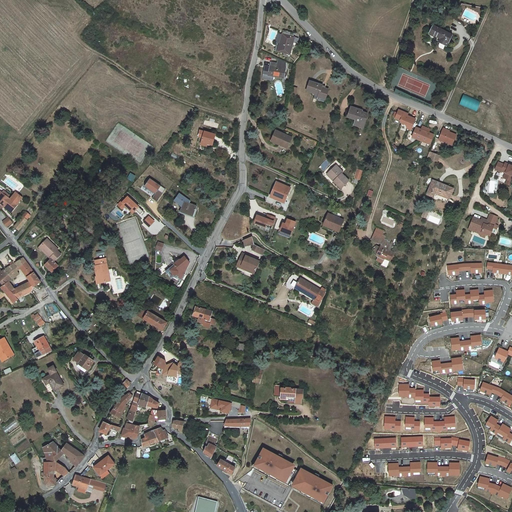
[(447,46),(452,35),(433,25),(429,33),(440,39),(438,42),(447,46)]
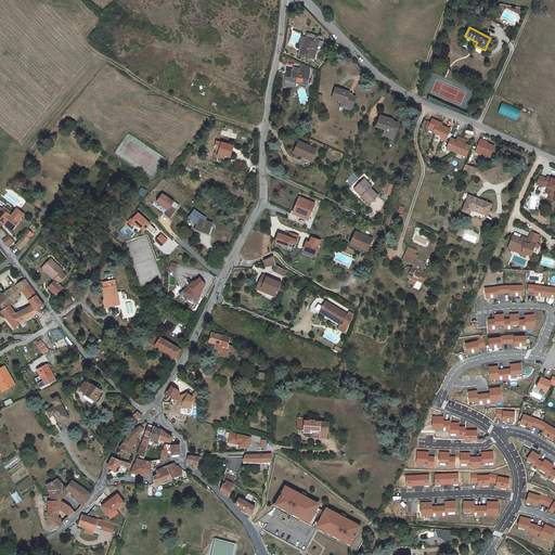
[(299,55),(313,59),(318,40),(317,39),(318,36),(305,33),(304,37),(301,47),(299,55)]
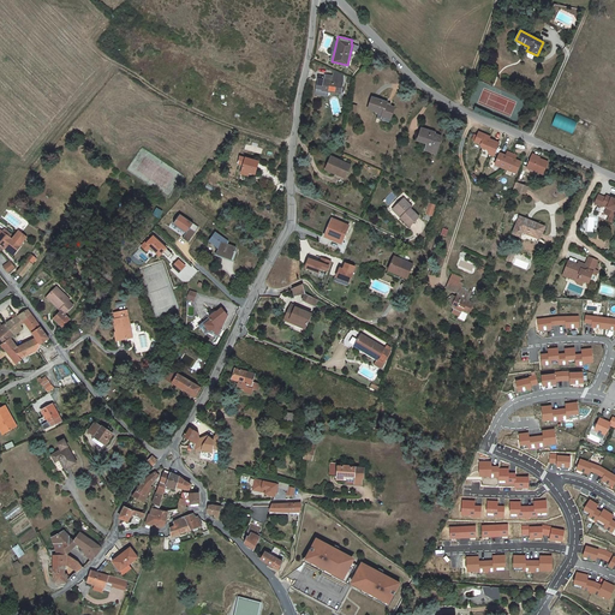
[(316,81),(315,87),(321,88),(321,89),(327,90),(339,93),(341,93),(342,88),(340,88),(341,82),(340,82),(340,78),(332,76),(323,75),(322,79),(318,78),(318,81),(316,81)]
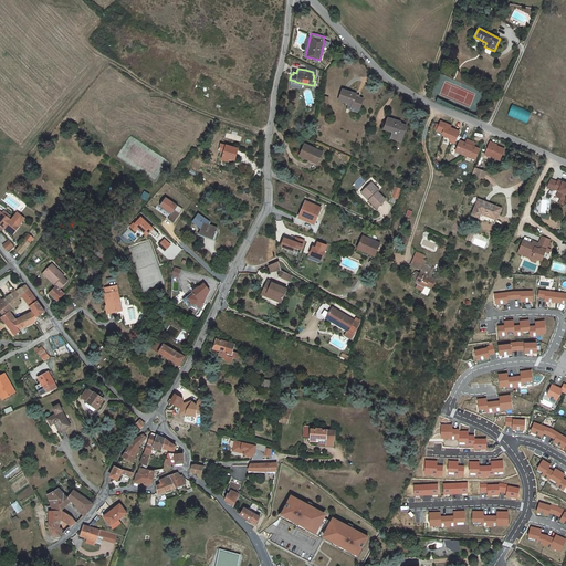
[(354,94),(341,90),(337,101),(350,105),(349,107),(358,109),(362,100),(354,96),(354,94)]
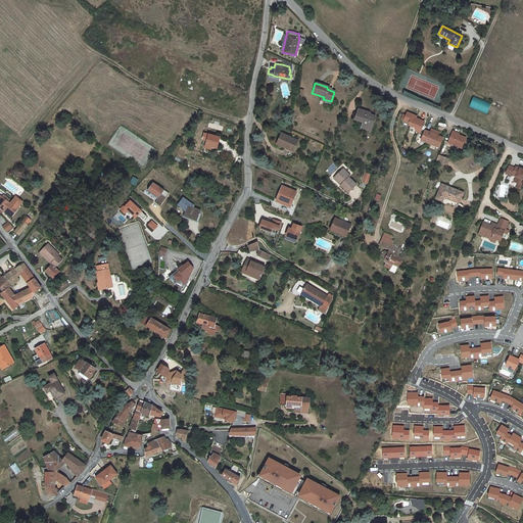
[(487,113),(491,102),(473,96),(469,107),(487,113)]
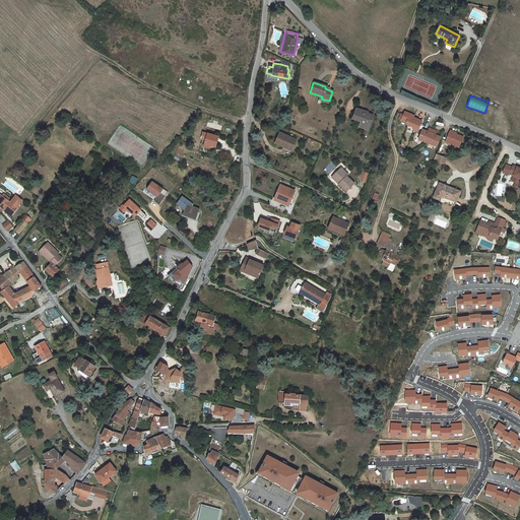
[(364,111),(354,108),(352,115),(361,118),(360,121),(370,124),(373,115),(366,113),(366,114),(363,113),(364,112),(364,111)]
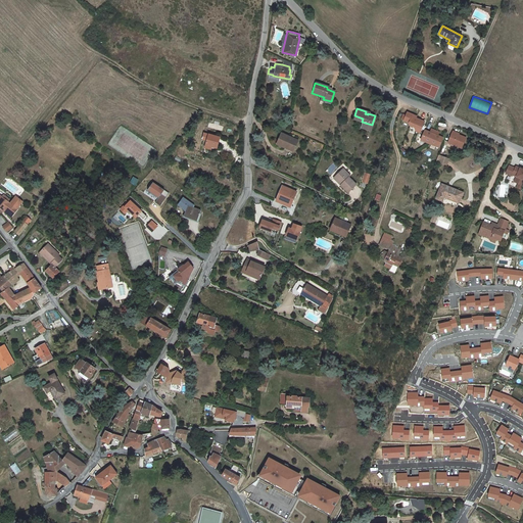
[(417,117),(407,113),(403,122),(409,124),(410,126),(415,128),(416,132),(420,134),(424,123),(416,119),(417,117)]
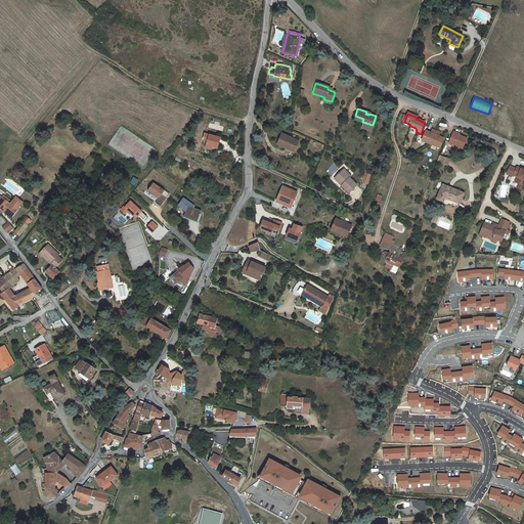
[(433,134),(428,132),(425,141),(440,148),(441,144),(443,138),(441,138),(442,136),(434,133),(433,134)]
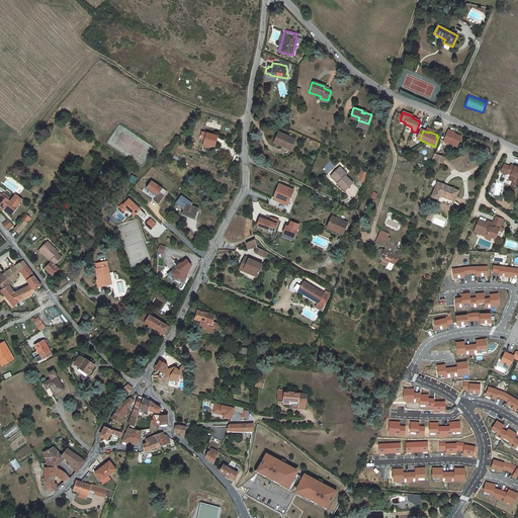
[(218,136),(207,132),(203,145),(210,148),(210,145),(216,146),(218,136)]
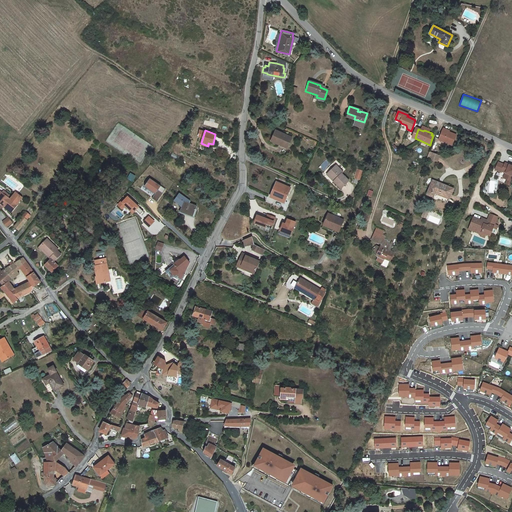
[(275,131),(271,142),(287,148),(291,138),(275,131)]
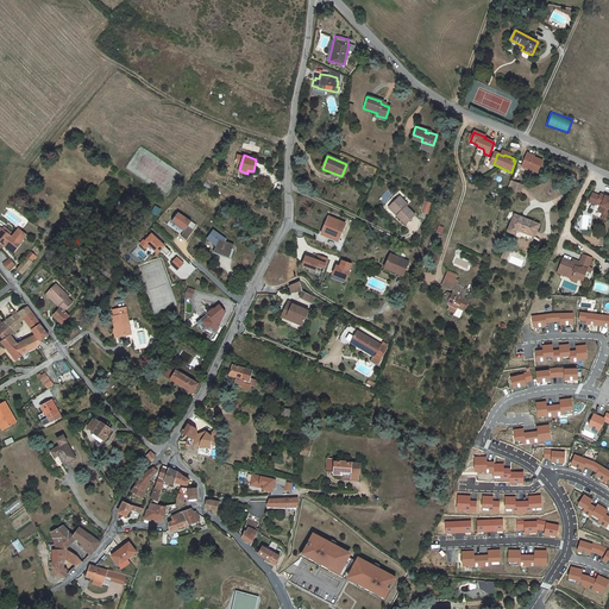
[(523,161),(519,173),(537,179),(540,167),(532,164),(532,162),(529,161),(528,163),(523,161)]
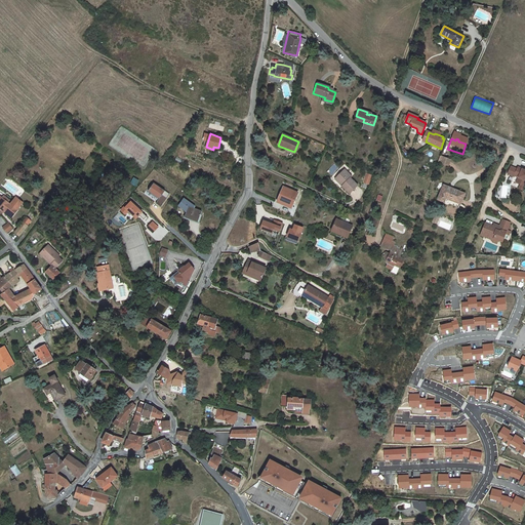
[(440,157),(438,163),(448,166),(449,161),(440,157)]
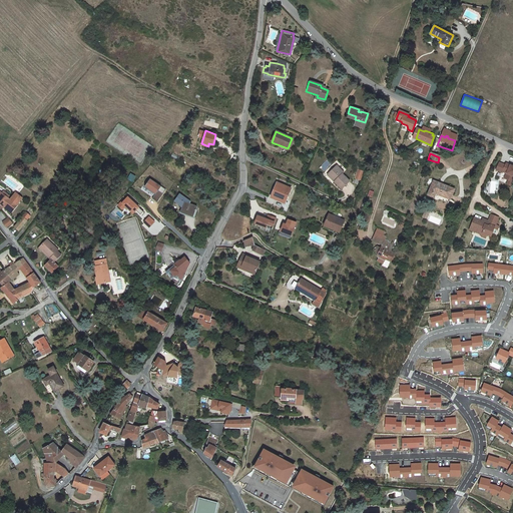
[(512,166),(512,164),(507,162),(506,164),(500,161),(497,169),(503,171),(503,170),(507,172),(510,173),(507,178),(509,179),(512,180),(512,166)]
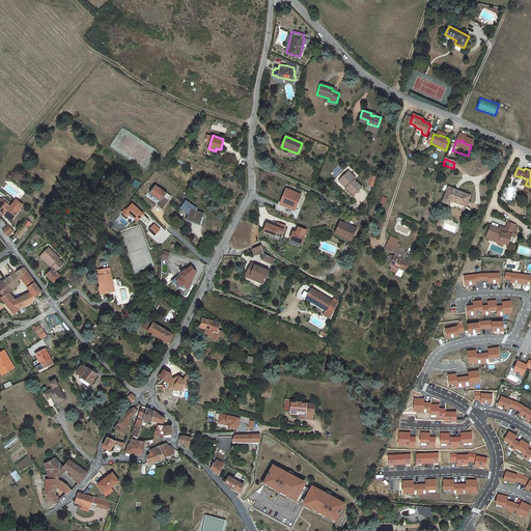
[(348,171),(340,180),(346,188),(345,189),(354,197),(362,188),(355,179),(356,178),(348,171)]
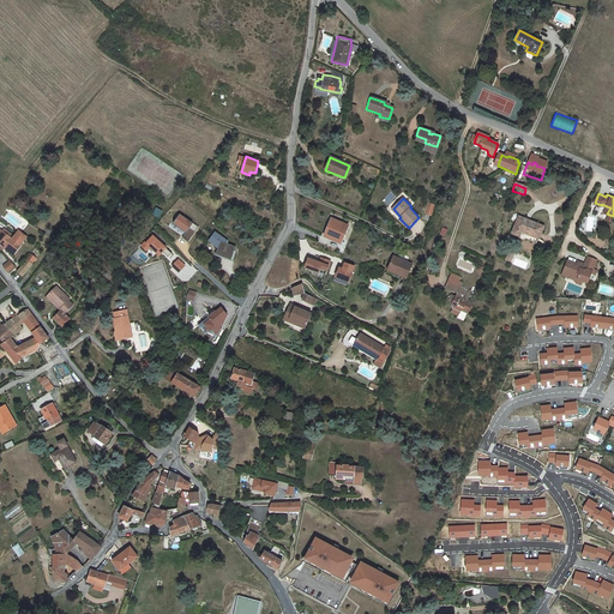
[(428,203),(425,214),(432,216),(435,205),(428,203)]
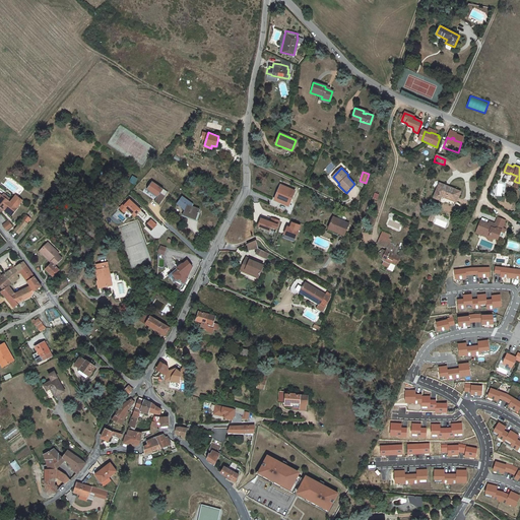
[(155,200),(160,203),(170,191),(153,180),(148,187),(158,195),(155,200)]
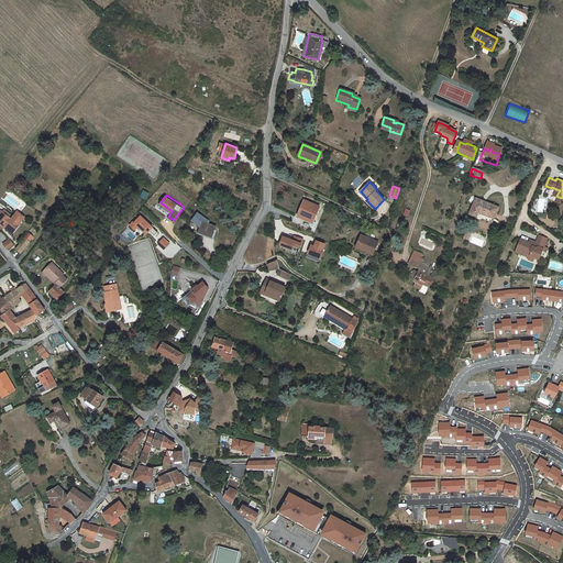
[(496,218),(500,207),(478,197),(473,212),(478,216),(481,211),(496,218)]
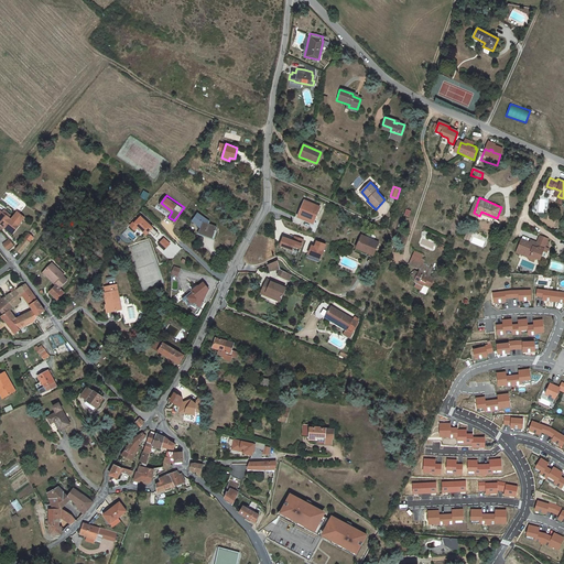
[(305,201),(299,214),(314,220),(321,207),(305,201)]
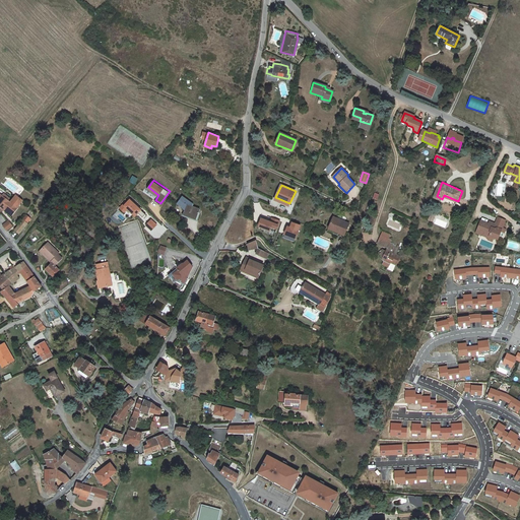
[(2,196),(0,193),(0,207),(3,210),(5,208),(13,214),(18,208),(17,207),(11,202),(8,200),(10,199),(4,194),(2,196)]
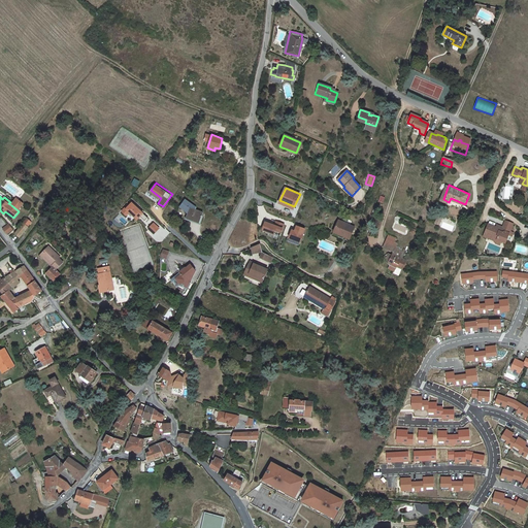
[(17,198),(11,205),(18,210),(24,204),(17,198)]
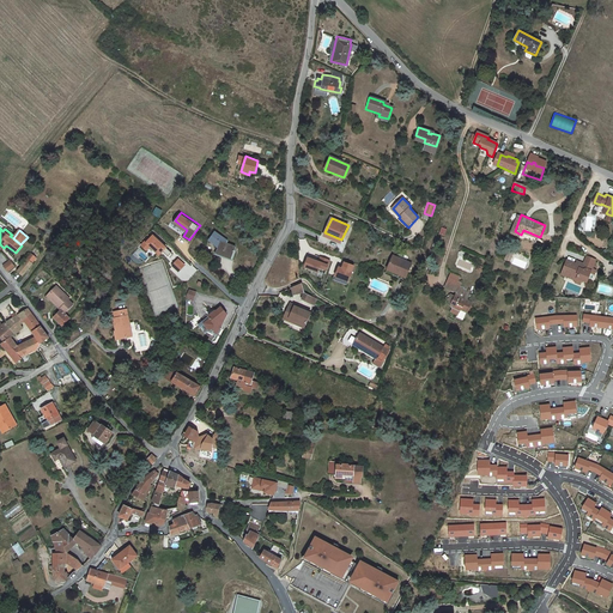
[(523,230),(521,235),(521,236),(527,238),(527,237),(538,242),(540,237),(523,230)]
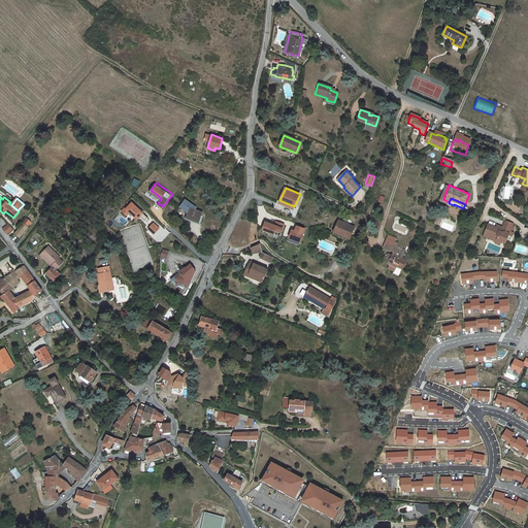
[(196,207),(186,199),(180,206),(186,209),(189,213),(188,218),(200,222),(203,211),(195,209),(196,207)]
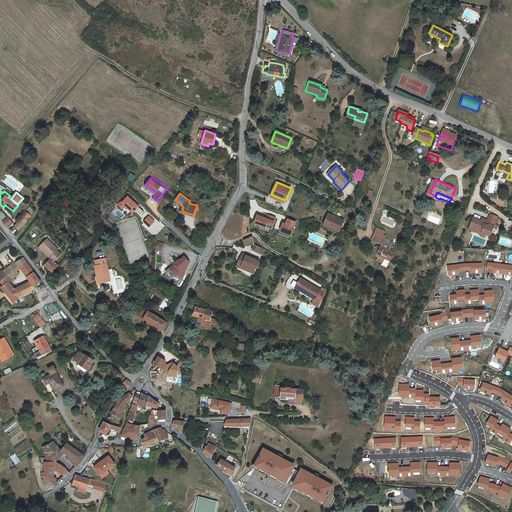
[(285,200),(271,194),(270,197),(284,203),(285,200)]
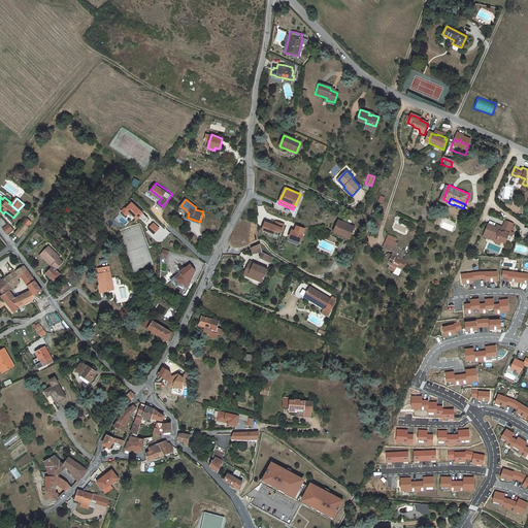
[(512,200),(508,209),(518,211),(521,203),(512,200)]
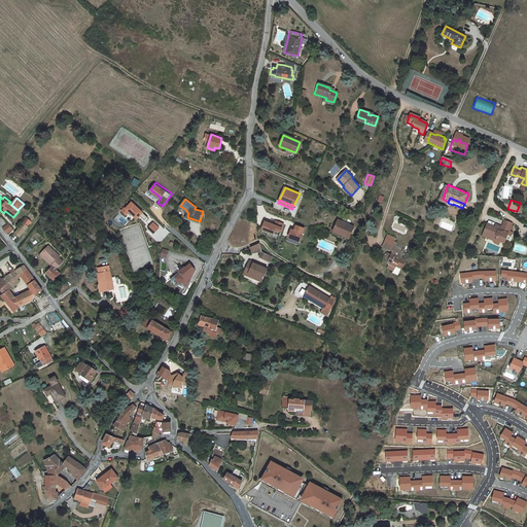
[(126,216),(129,212),(137,220),(144,212),(131,201),(121,211),(126,216)]
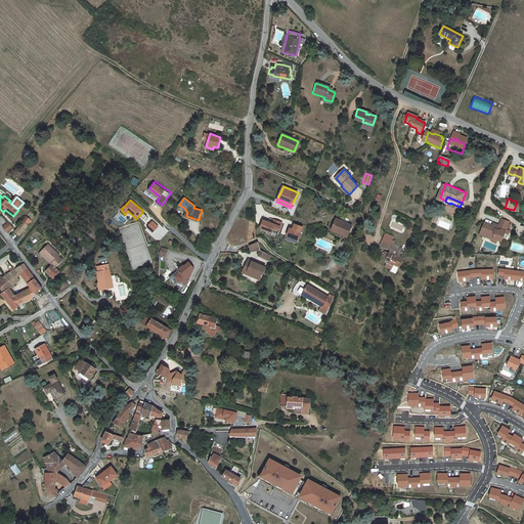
[(5,210),(3,212),(11,218),(13,216),(5,210)]
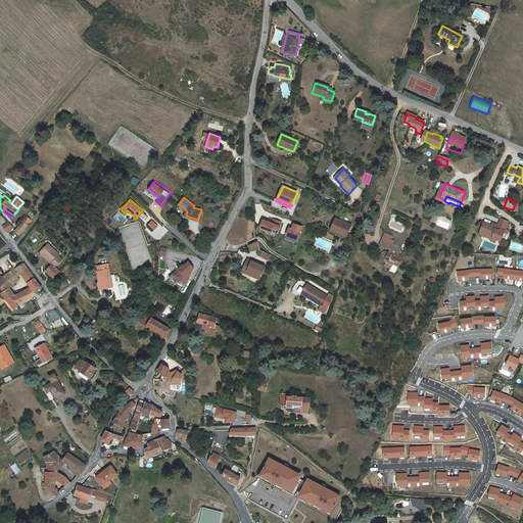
[(506,229),(506,228),(509,221),(502,218),(498,224),(497,224),(495,225),(494,229),(490,227),(492,224),(484,221),(479,232),(484,234),(483,235),(489,238),(492,236),(497,239),(497,237),(502,239),(503,236),(506,237),(510,230),(508,229),(506,229)]
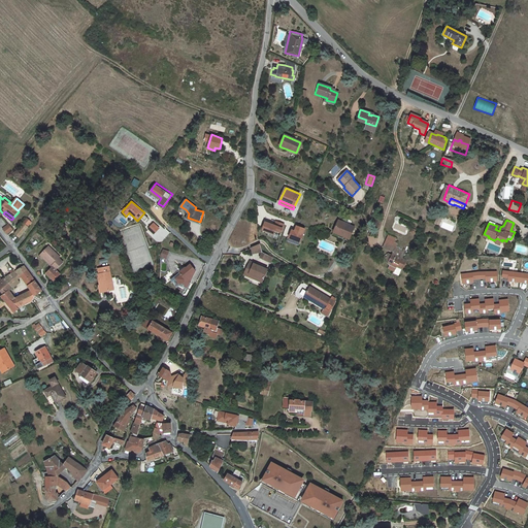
[(154,234),(160,228),(154,222),(147,228),(154,234)]
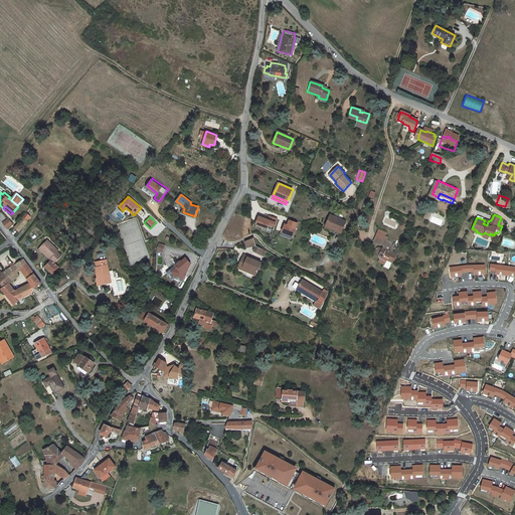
[(260,217),(256,225),(268,229),(270,225),(275,227),(278,219),(271,216),(269,220),(260,217)]
